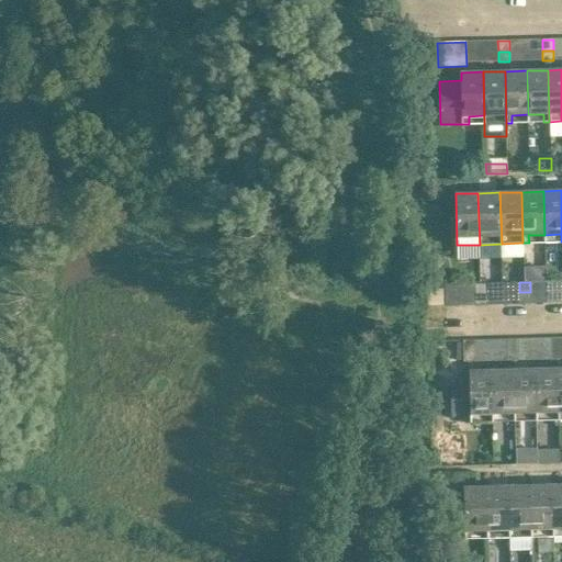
[(486,293),(486,283),(474,283),(474,294),(486,293)]
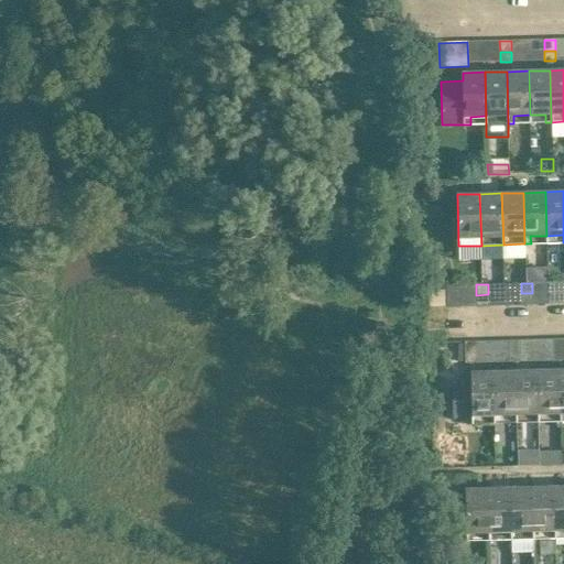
[(461,306),(461,285),(446,285),(447,307),(461,306)]
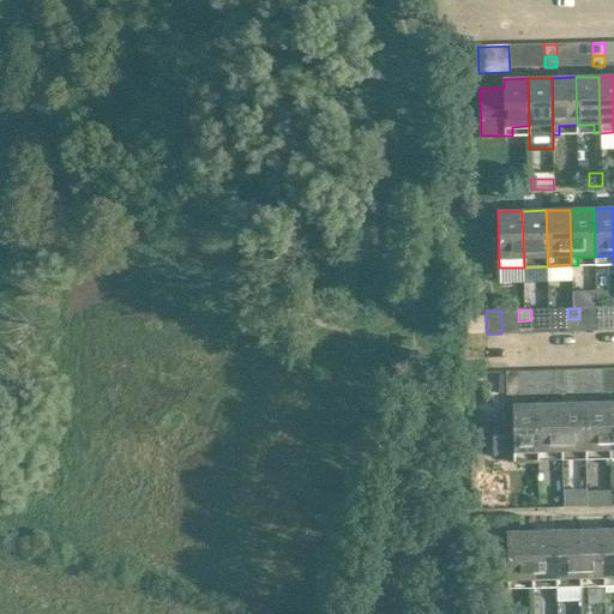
[(579,331),(579,319),(567,319),(567,332),(579,331)]
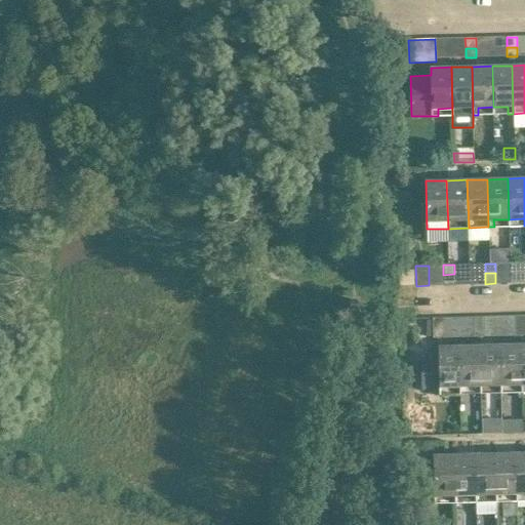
[(455,285),(454,274),(443,275),(444,285),(455,285)]
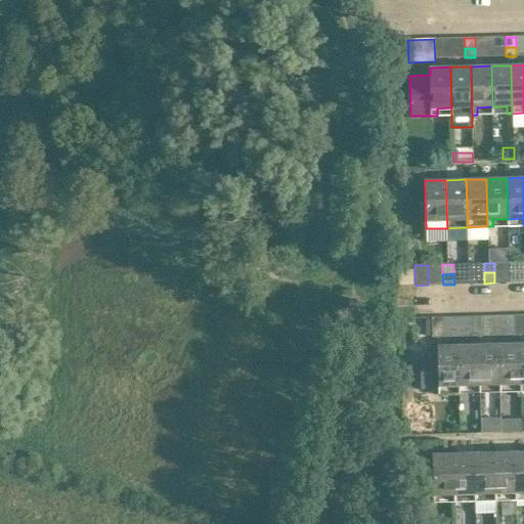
[(523,323),(523,314),(514,315),(514,324),(523,323)]
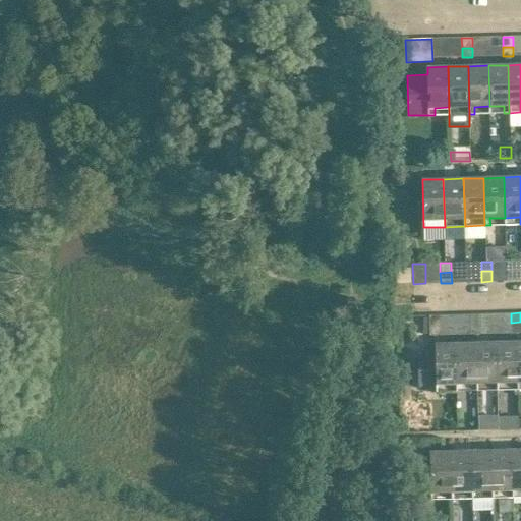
[(481,324),(481,313),(470,314),(470,324),(481,324)]
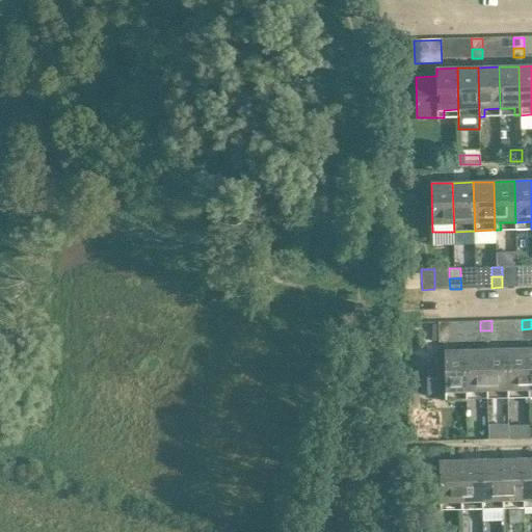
[(450,342),(450,321),(439,322),(439,342),(450,342)]
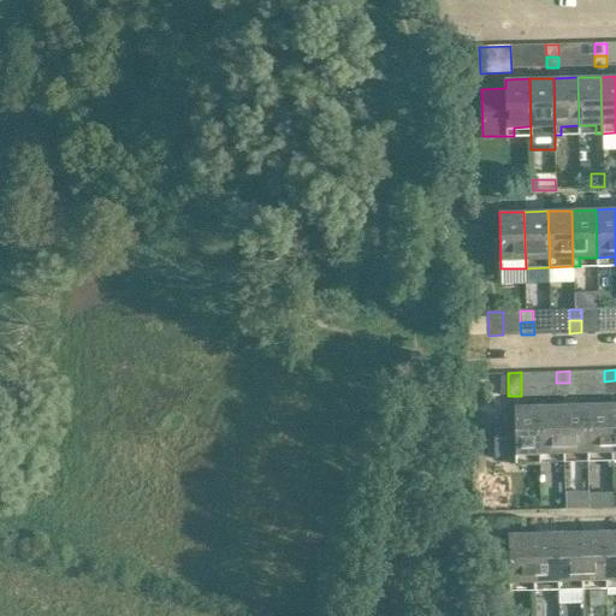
[(615,392),(615,380),(604,381),(604,394),(615,392)]
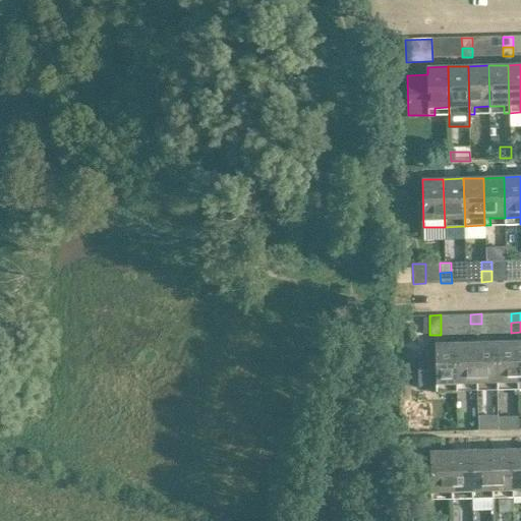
[(481,334),(481,324),(470,324),(471,334),(481,334)]
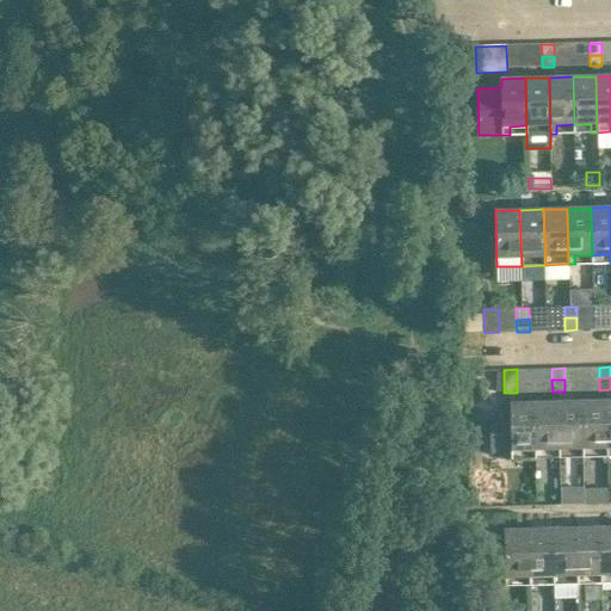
[(606,401),(582,402),(584,449),(602,449),(602,457),(608,457),(606,401)]
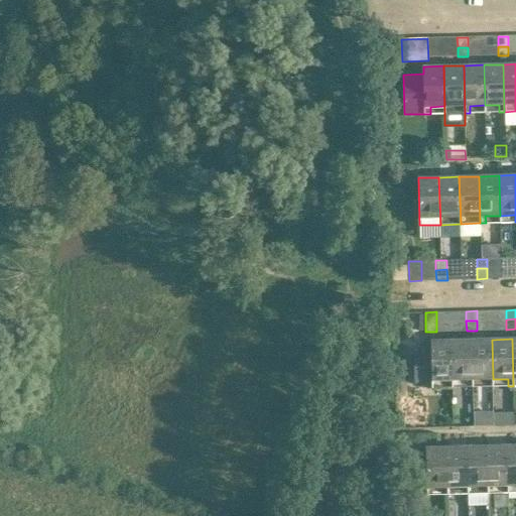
[(473,387),(472,340),(452,341),(453,380),(453,387),(473,387)]
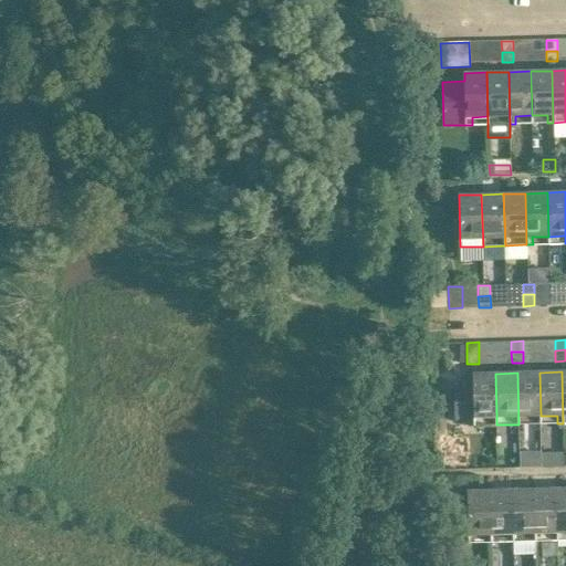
[(540,373),(517,373),(519,425),(524,423),(524,416),(541,416),(540,373)]
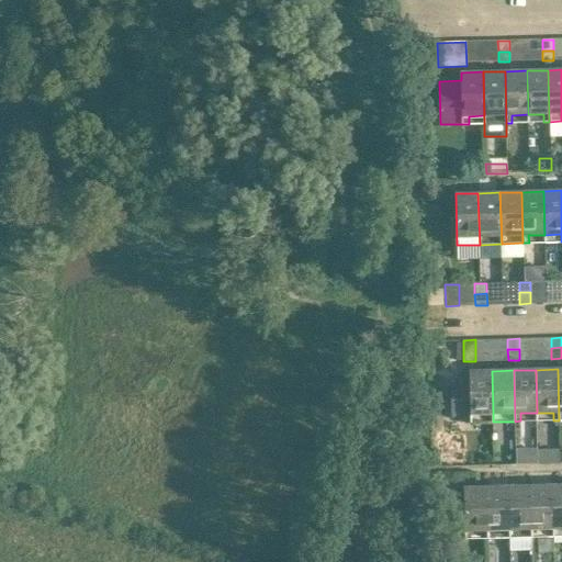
[(470,384),(450,384),(451,416),(470,415),(471,423),(476,422),(476,414),(493,414),(492,371),(469,371),(470,384)]
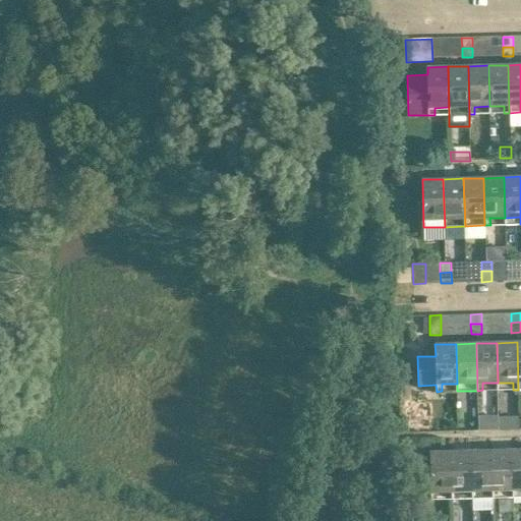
[(520,449),(512,450),(513,489),(520,488),(520,449)]
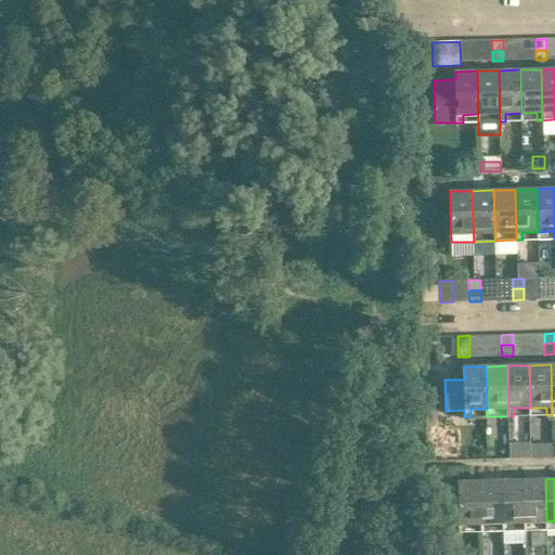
[(525,530),(523,479),(502,480),(503,530),(525,530)]
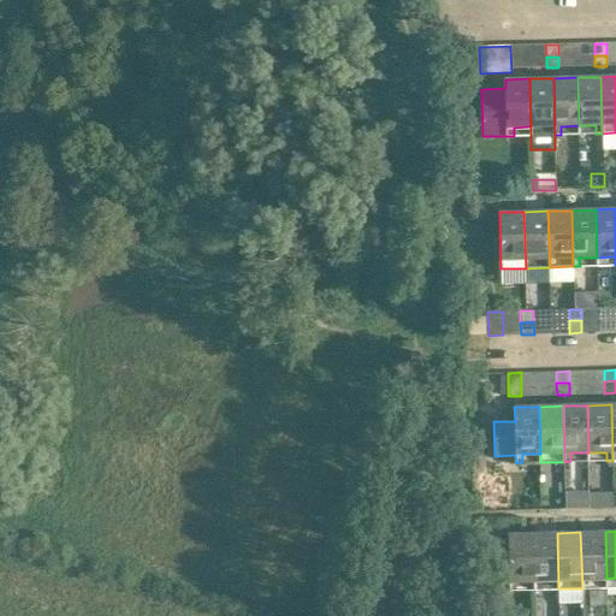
[(606,587),(605,532),(580,532),(582,588),(588,588),(606,587)]
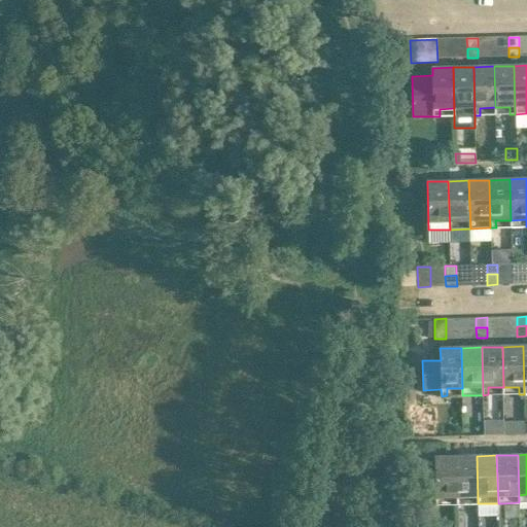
[(421,458),(421,467),(423,476),(421,476),(422,489),(424,489),(422,497),(422,500),(436,500),(436,497),(452,497),(452,504),(457,504),(456,456),(435,457),(421,458)]
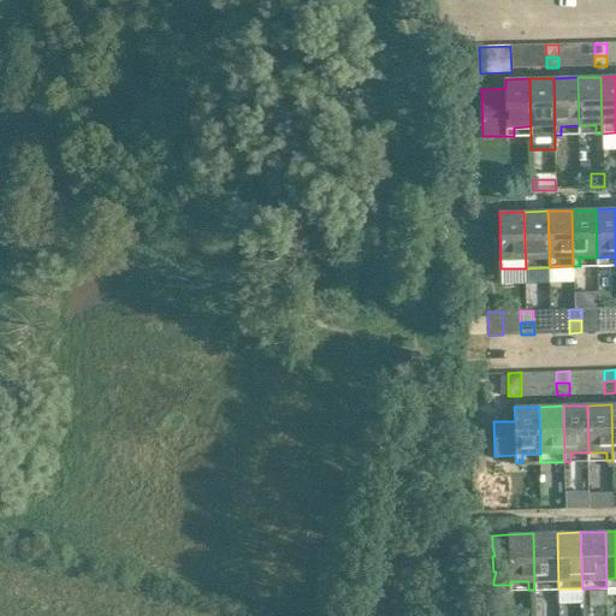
[(558,588),(557,533),(533,533),(534,590),(558,588)]
